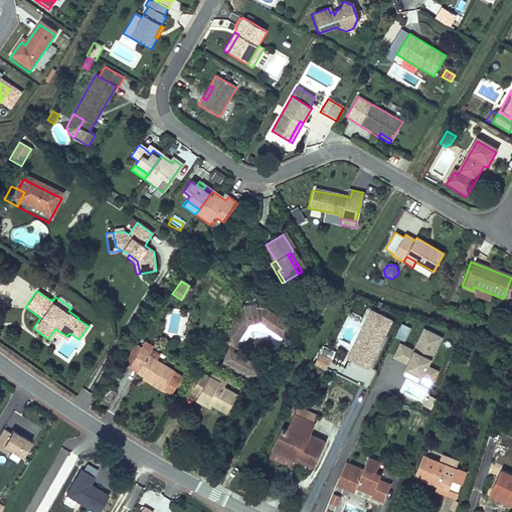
[(242,303),(219,338),(228,344),(232,344),(247,321),(257,319),(282,337),(291,325),(256,300),(242,303)]
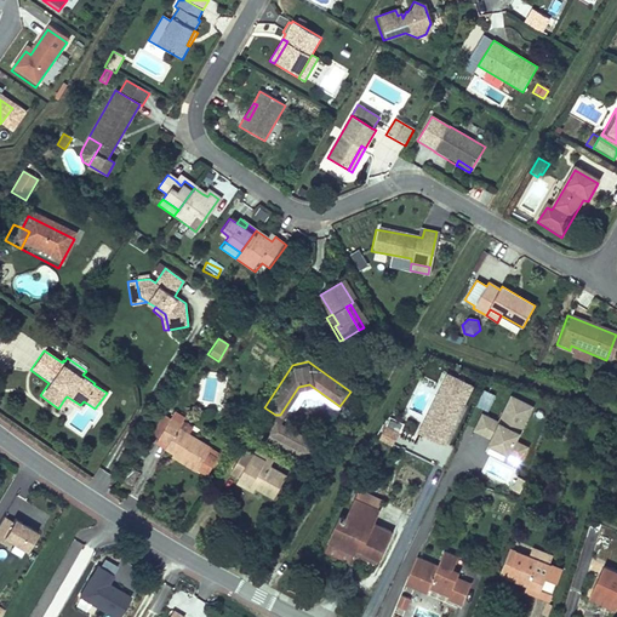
[(472,389),(445,376),(415,435),(443,449),(472,389)]
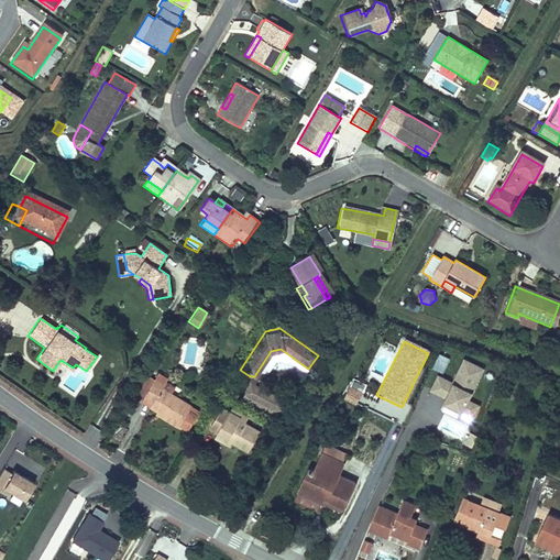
[(58,362),(70,371),(73,368),(61,360),(58,362)]
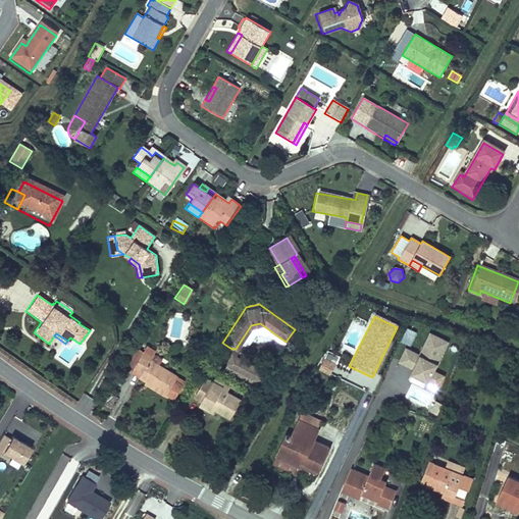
[(433,373),(448,345),(427,334),(417,357),(404,350),(396,365),(411,372),(409,377),(427,385),(437,391),(444,378),(433,373)]
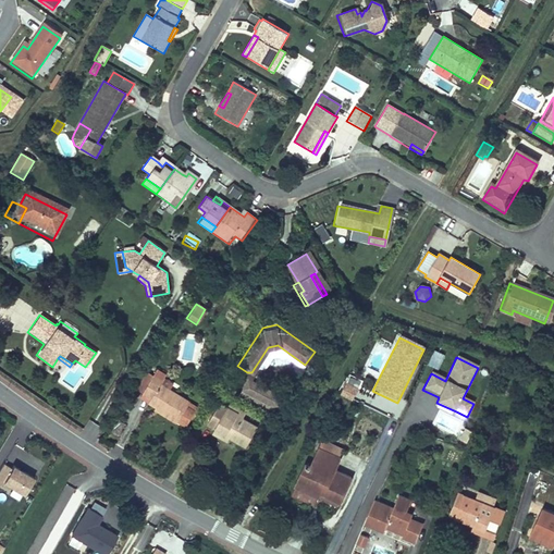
[(155,371),(151,378),(140,394),(140,396),(149,402),(147,404),(156,409),(167,417),(164,420),(174,426),(175,422),(184,428),(193,414),(184,408),(187,404),(158,386),(163,377),(155,371)]
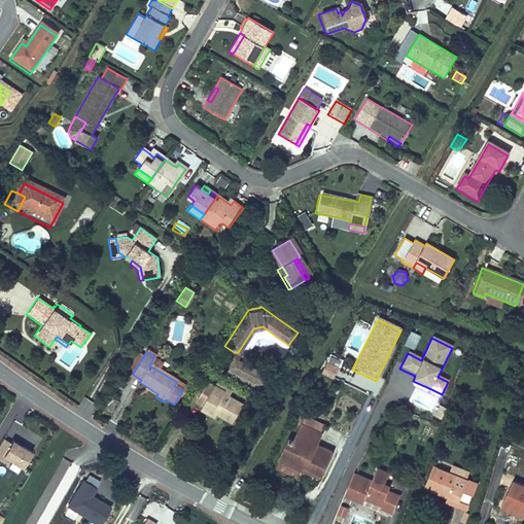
[(126,369),(133,373),(143,357),(136,352),(126,369)]
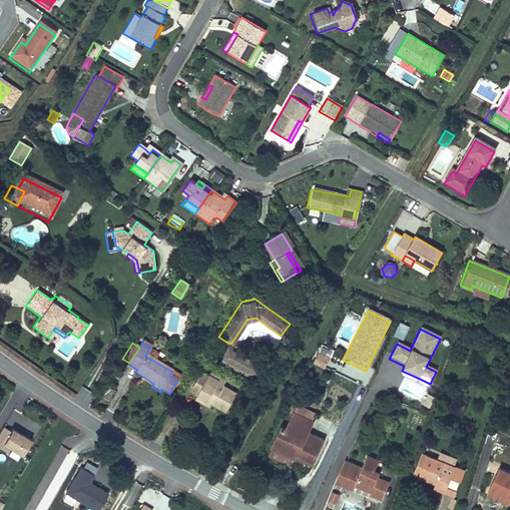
[(332,353),(321,347),(312,364),(323,370),(332,353)]
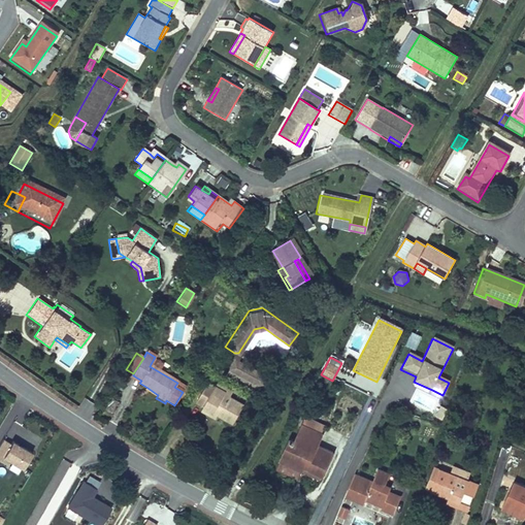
[(259,373),(233,361),(229,369),(255,382),(259,373)]
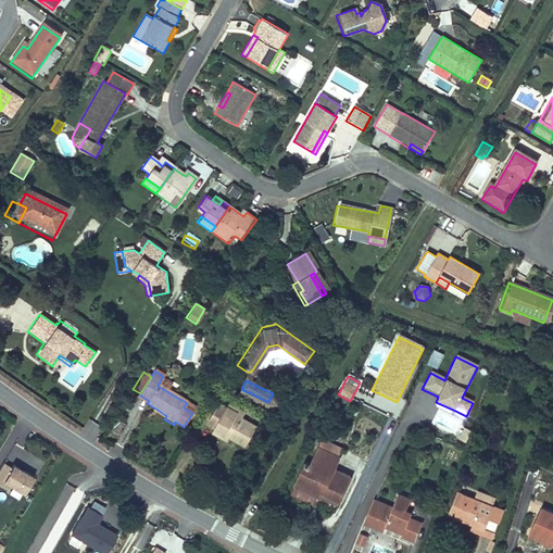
[(268,402),(241,389),(237,397),(264,410),(268,402)]
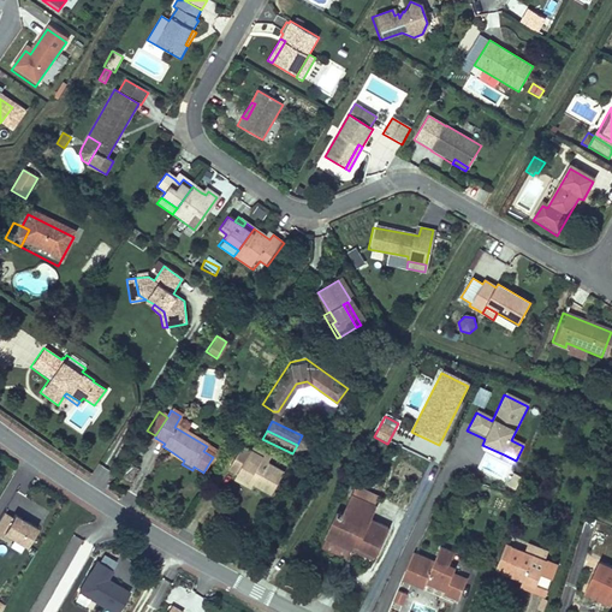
[(302,447),(307,438),(302,435),(297,445),(302,447)]
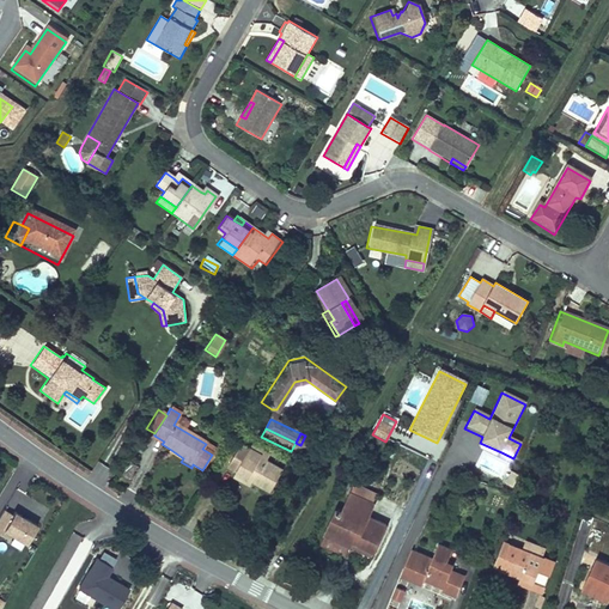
[(202,449),(212,455),(215,450),(206,444),(202,449)]
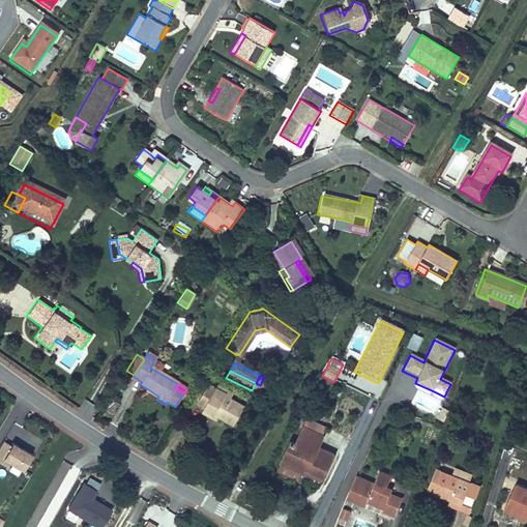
[(207,386),(196,406),(202,410),(216,418),(232,427),(242,409),(229,402),(224,399),(225,396),(215,390),(207,386)]
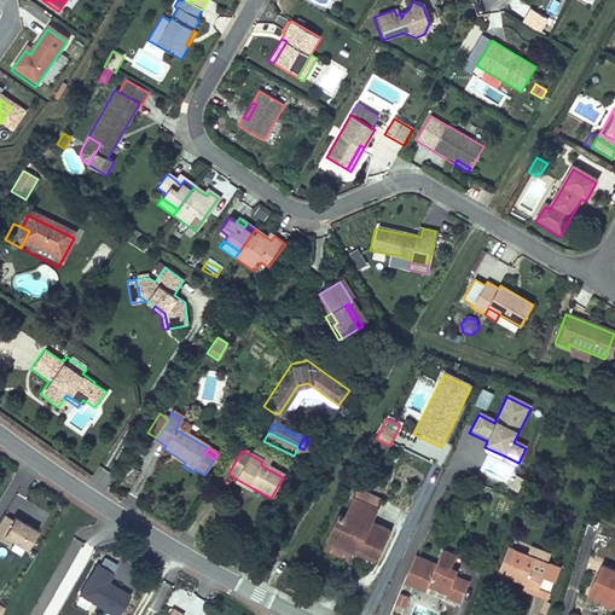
[(262,462),(261,465),(267,469),(272,460),(254,451),(251,456),(262,462)]
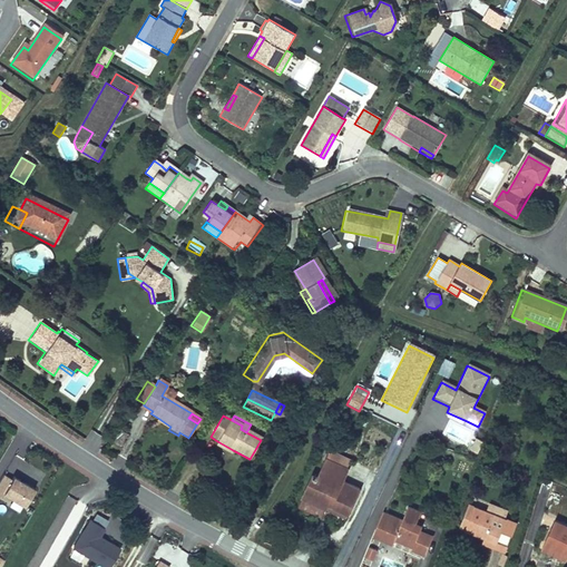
[(168,430),(170,427),(159,419),(157,422),(168,430)]
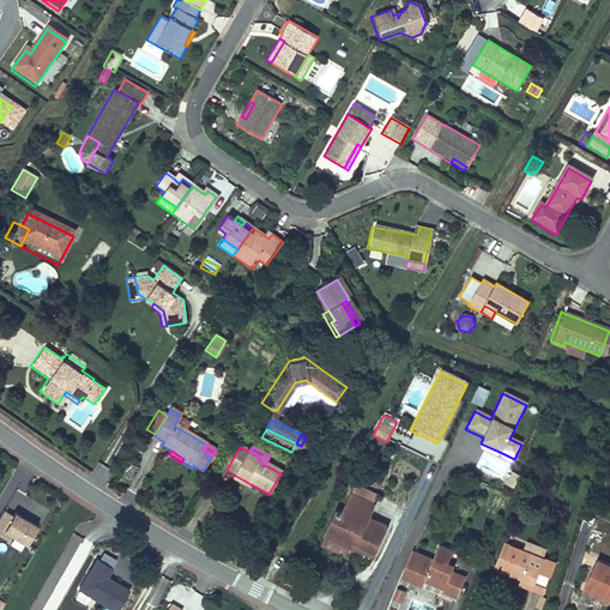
[(247,490),(251,484),(234,475),(230,481),(247,490)]
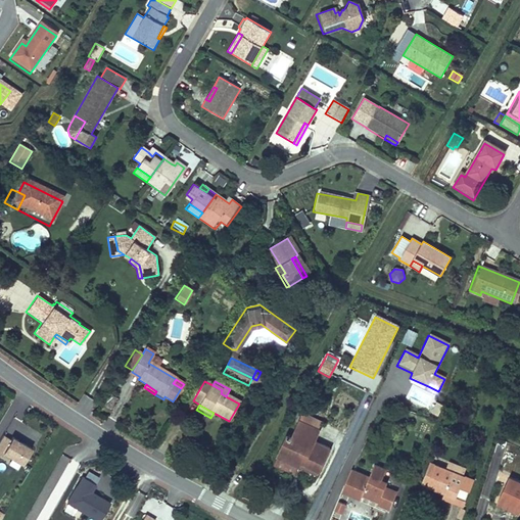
[(313,439),(318,428),(298,419),(291,434),(286,431),(275,455),(297,465),(299,461),(317,469),(327,446),(313,439)]
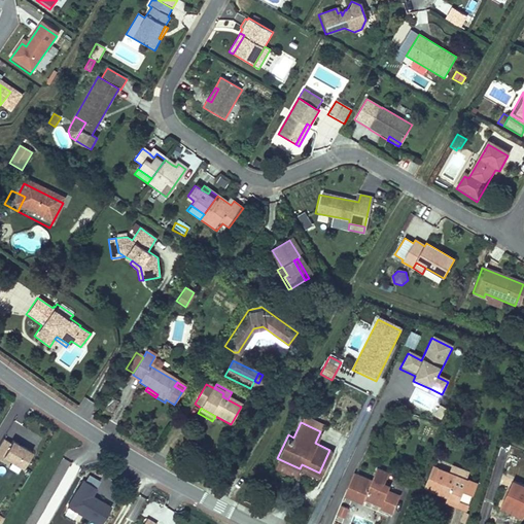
[(27,460),(7,449),(8,447),(0,442),(0,462),(1,459),(21,470),(27,460)]
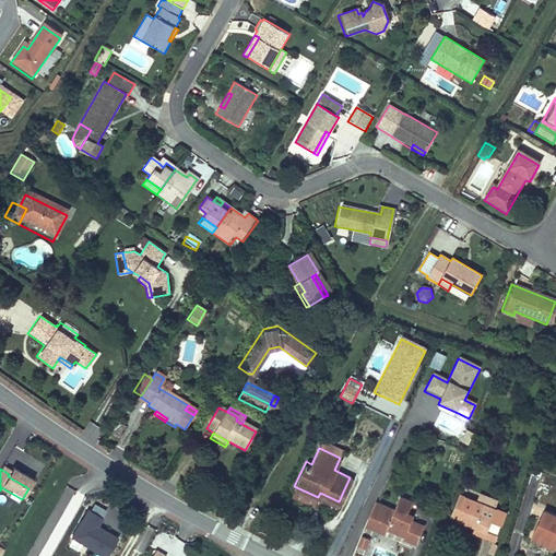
[(318,497),(338,506),(339,501),(320,493),(318,497)]
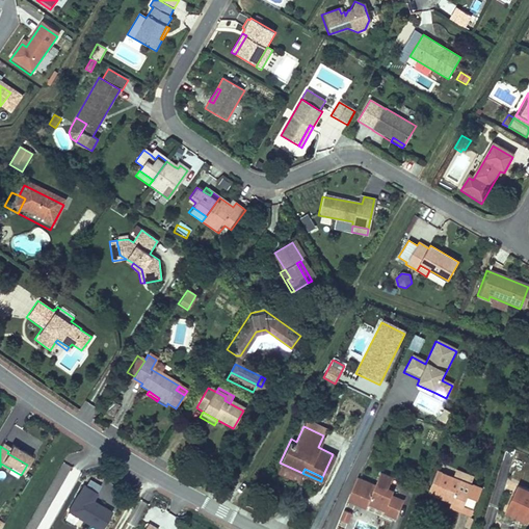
[(443,474),(437,472),(429,494),(435,496),(443,474)]
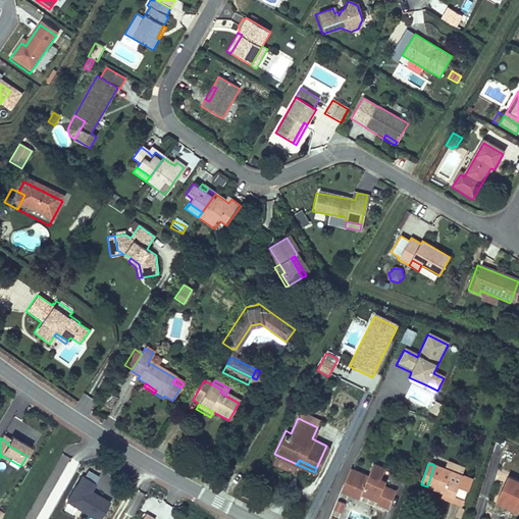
[(359,500),(361,495),(363,488),(378,495),(376,502),(375,505),(387,510),(395,491),(382,486),(384,481),(379,479),(383,469),(374,465),(368,478),(349,469),(342,485),(350,488),(347,495),(359,500)]
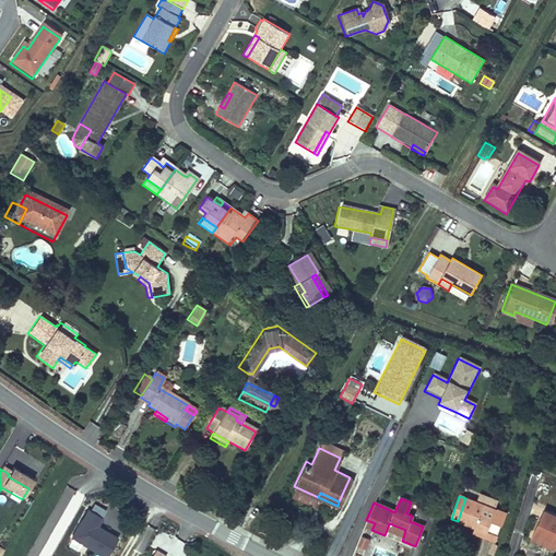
[(482,539),(493,543),(505,513),(465,498),(458,521),(476,529),(485,531),(482,539)]
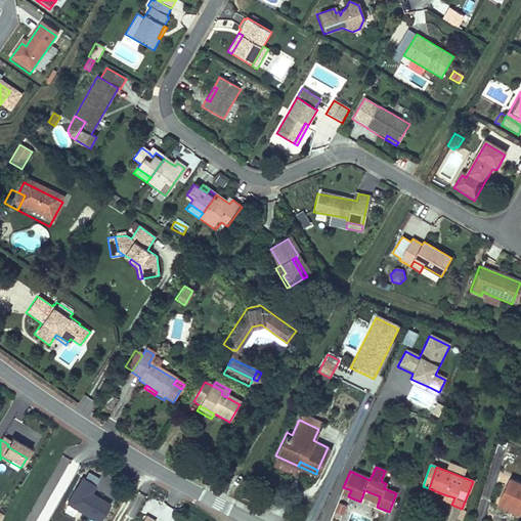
[(520,512),(519,515),(520,515),(520,486),(508,480),(498,502),(520,512)]
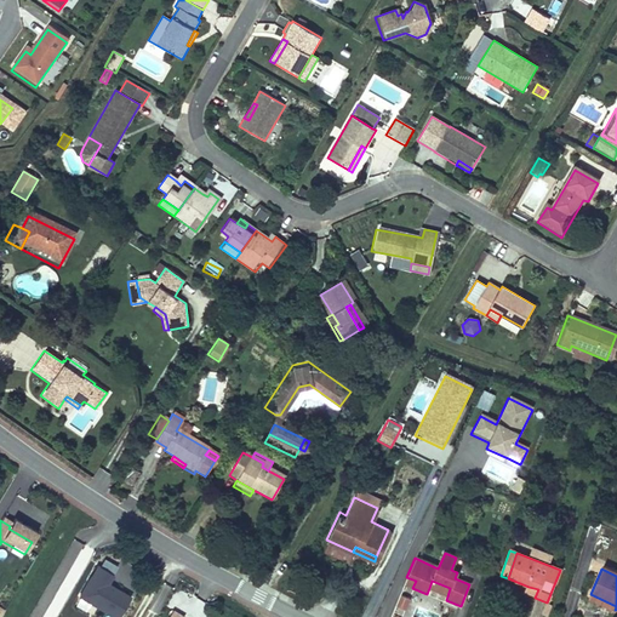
[(119,616),(129,601),(106,588),(110,578),(96,570),(78,600),(106,616),(119,616)]
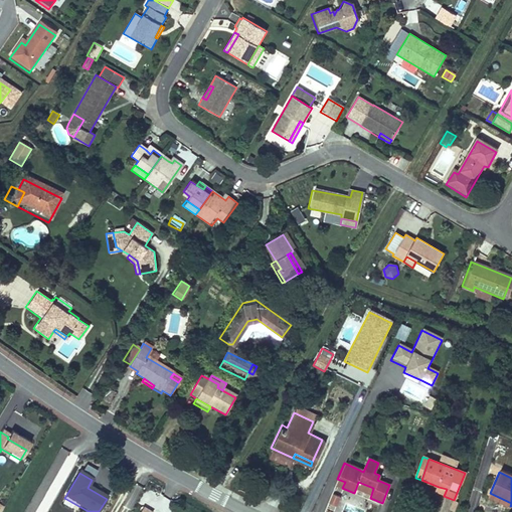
[(345,482),(337,479),(335,484),(342,488),(345,482)]
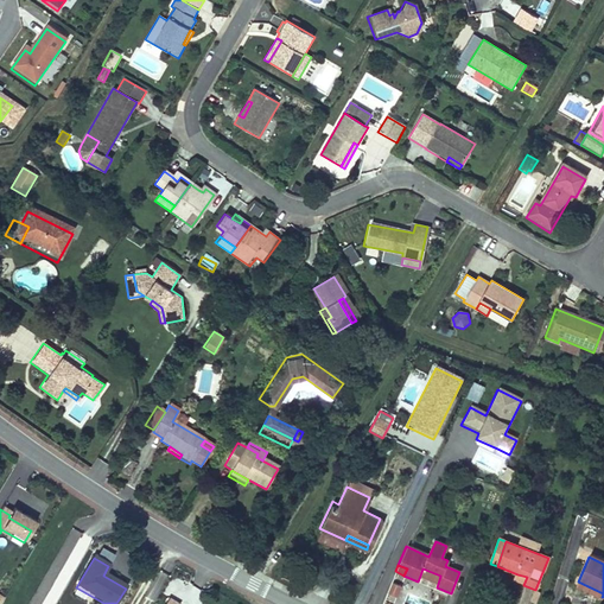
[(440,576),(423,568),(420,576),(438,584),(440,576)]
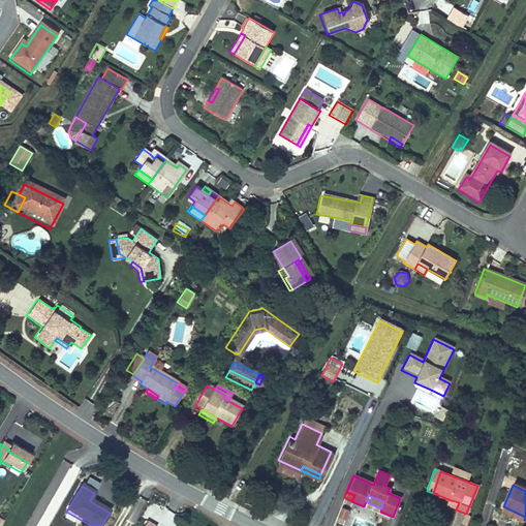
[(451,500),(449,506),(456,509),(459,502),(451,500)]
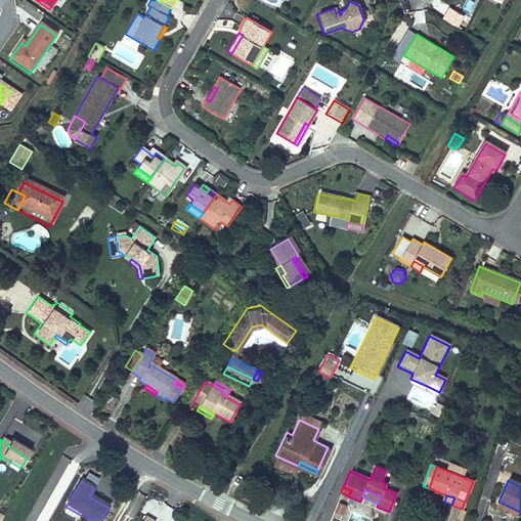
[(520,512),(498,502),(495,509),(518,519),(519,515),(520,512)]
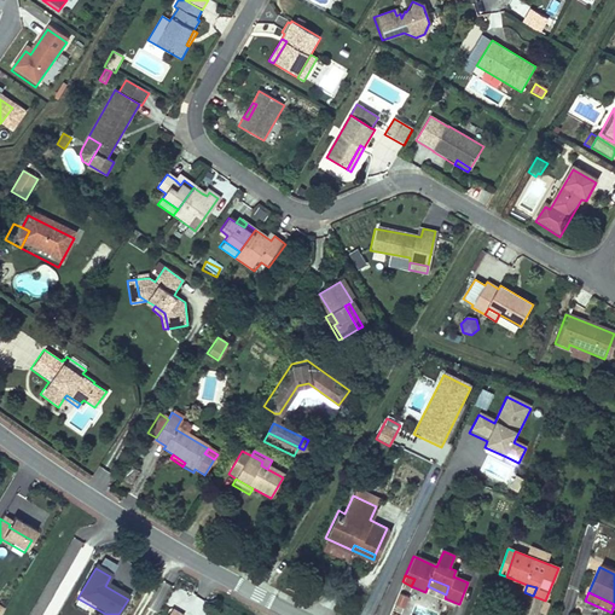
[(402,610),(406,599),(395,596),(392,608),(402,610)]
